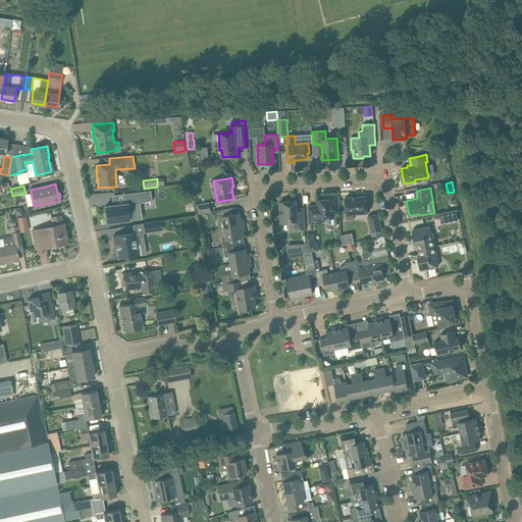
[(128,203),(107,205),(108,212),(106,212),(107,220),(109,220),(109,222),(132,219),(131,210),(138,209),(137,203),(154,201),(153,191),(127,193),(128,203)]
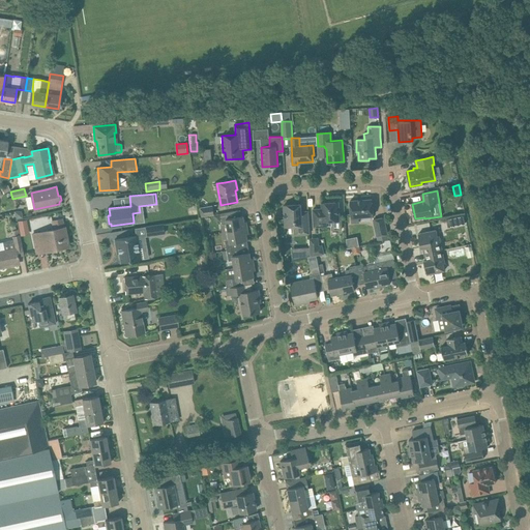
[(350,201),(351,211),(352,223),(359,223),(359,216),(374,215),(372,199),(350,201)]
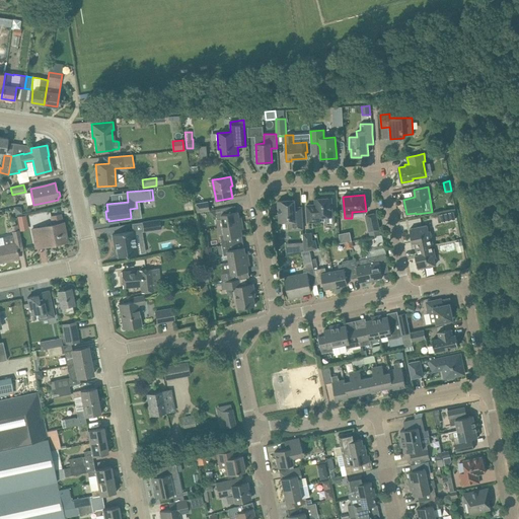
[(332,216),(332,208),(331,198),(315,199),(315,205),(306,205),(307,222),(325,221),(325,216),(332,216)]
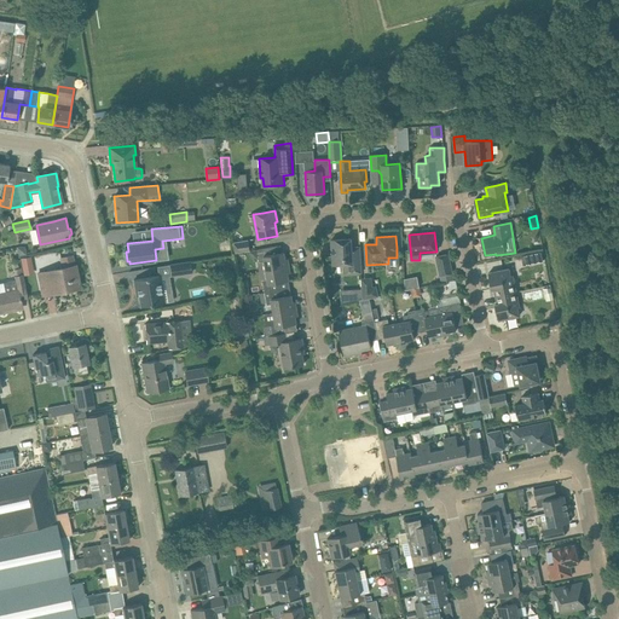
[(351,238),(331,239),(333,261),(343,260),(347,264),(347,266),(348,273),(362,272),(360,256),(352,258),(352,247),(351,238)]
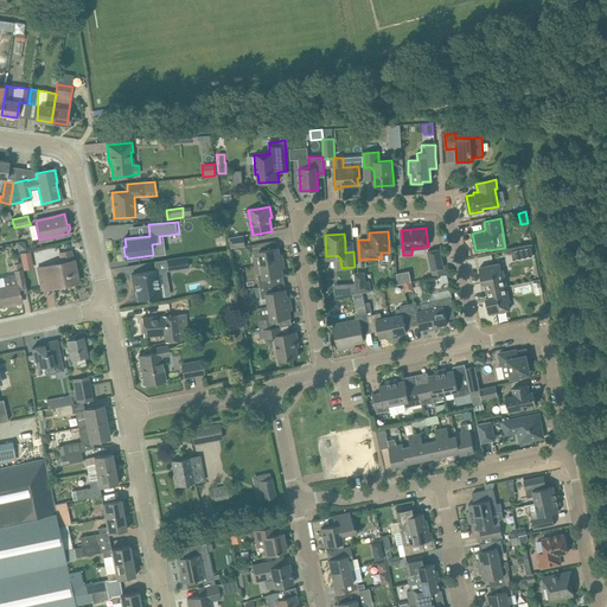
[(243,235),(229,237),(230,249),(246,246),(243,235)]
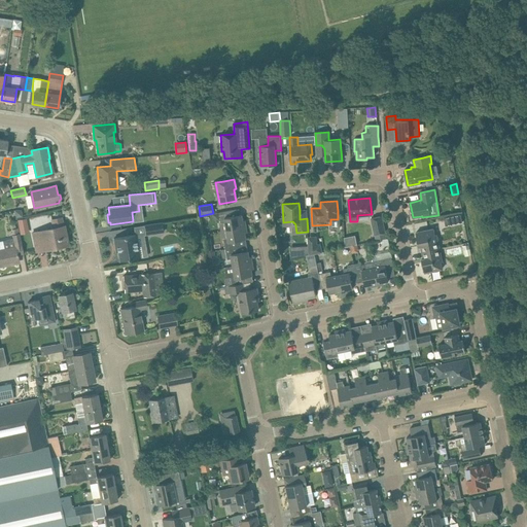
[(220,232),(246,226),(245,220),(243,221),(242,215),(237,215),(236,210),(219,212),(221,223),(219,223),(220,232)]
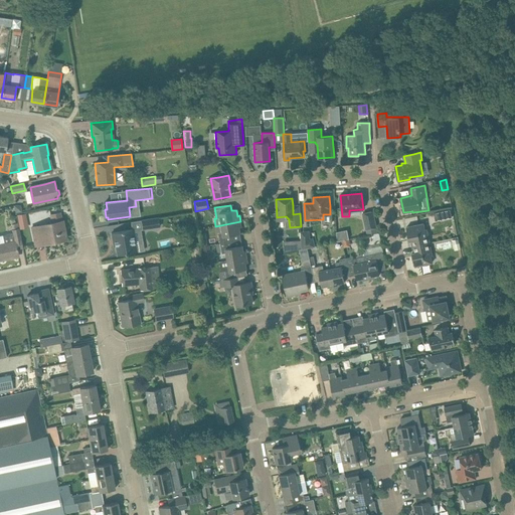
[(451,210),(441,211),(443,219),(452,217),(451,210)]
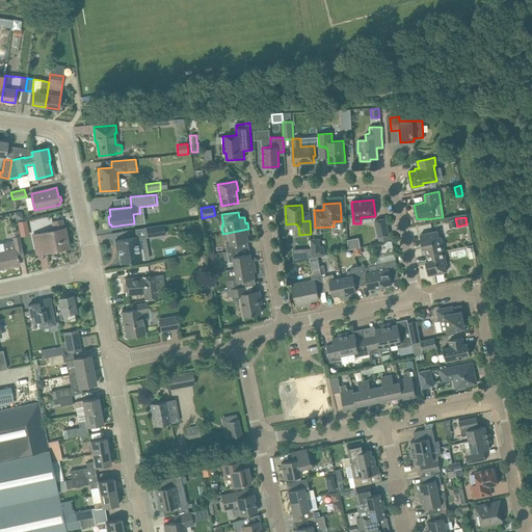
[(386,218),(375,220),(379,243),(390,241),(386,218)]
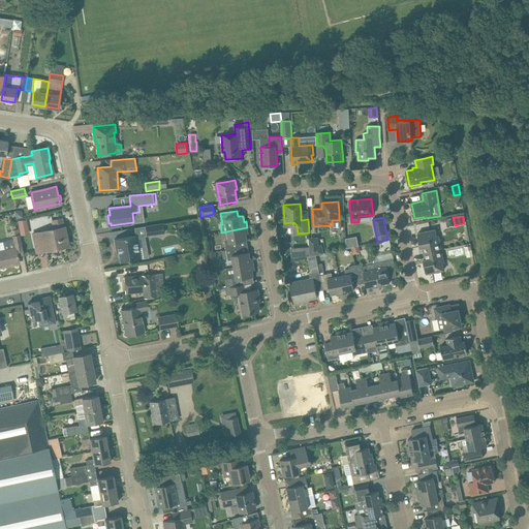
[(62,218),(52,220),(54,228),(32,234),(35,248),(43,246),(49,244),(50,250),(68,246),(66,236),(67,236),(65,226),(63,226),(62,218)]
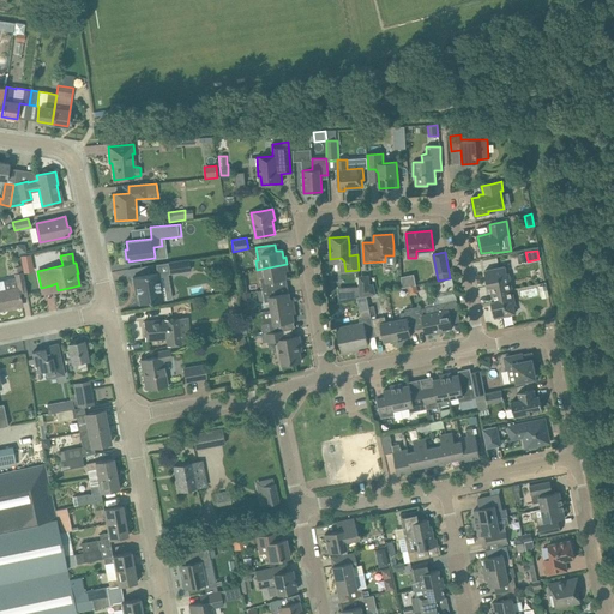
[(396,254),(393,256),(385,256),(385,262),(385,268),(397,266),(396,254)]
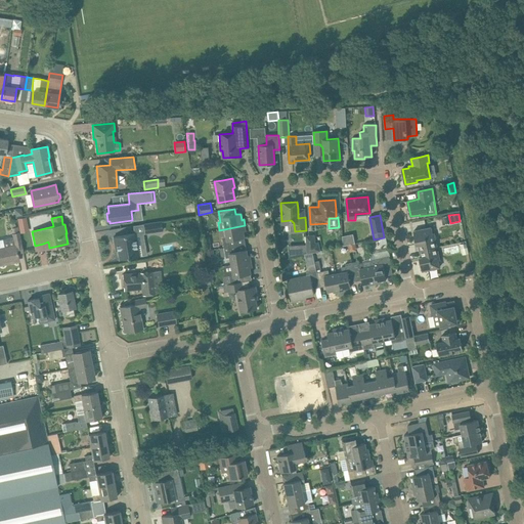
[(161,221),(143,224),(145,233),(163,230),(161,221)]
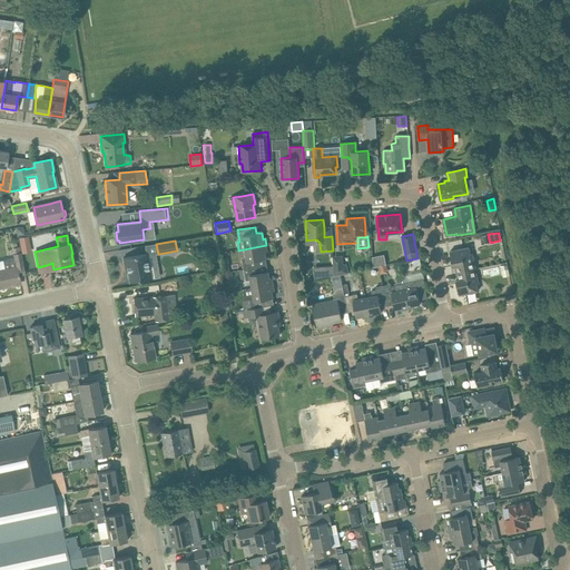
[(242,258),(244,269),(258,267),(257,261),(266,258),(265,252),(267,252),(266,245),(238,251),(241,258),(242,258)]
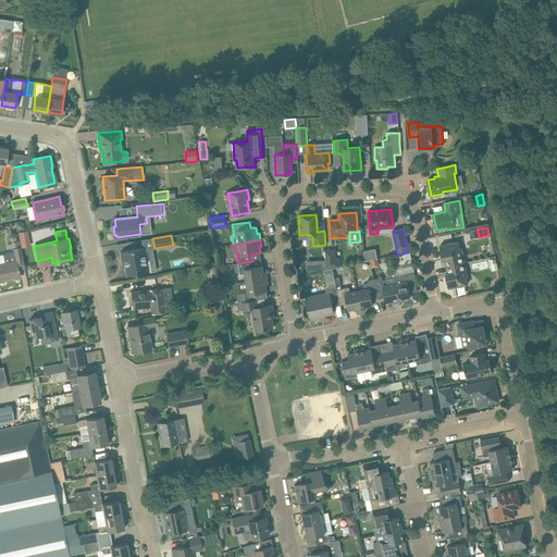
[(20,240),(17,242),(13,243),(14,248),(13,248),(14,252),(3,255),(5,263),(0,264),(0,281),(7,281),(5,277),(8,276),(8,277),(20,275),(19,270),(25,268),(20,240)]
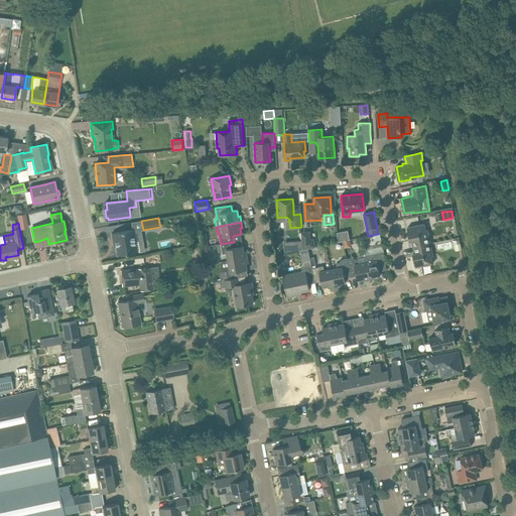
[(412,241),(413,247),(430,243),(427,230),(426,231),(424,224),(407,228),(410,241),(412,241)]
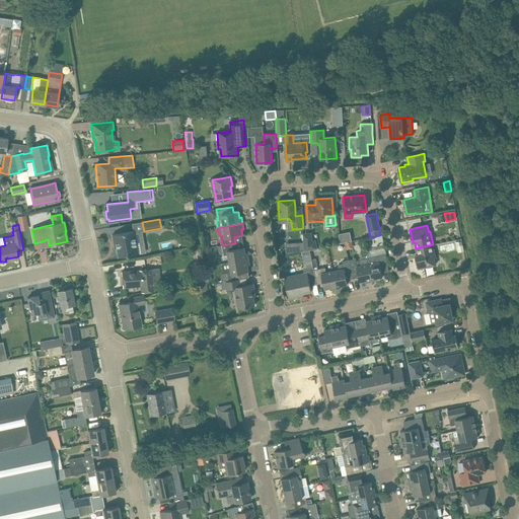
[(136,238),(135,231),(113,235),(114,242),(116,242),(118,256),(139,253),(138,247),(145,246),(143,237),(136,238)]
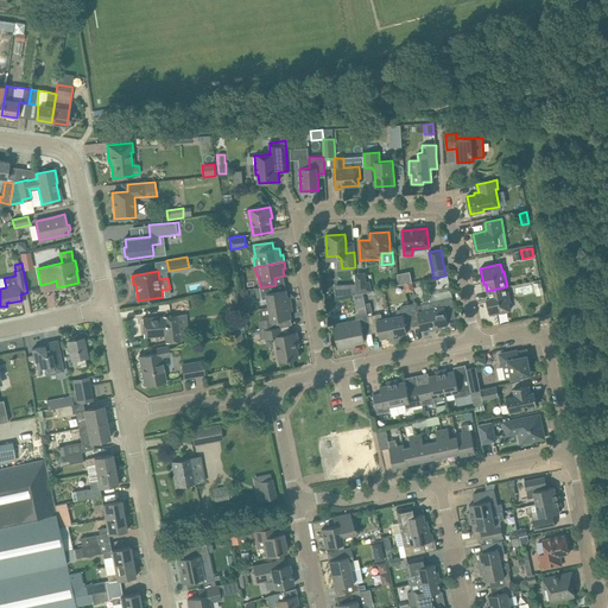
[(356,293),(356,295),(372,291),(369,282),(366,283),(365,273),(355,274),(355,284),(356,293)]
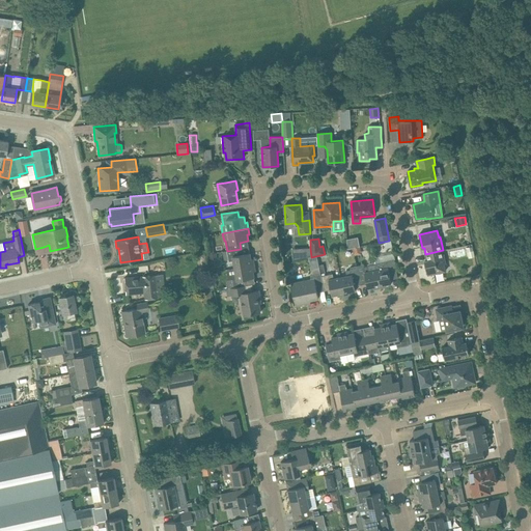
[(242,252),(249,250),(247,243),(240,245),(242,252)]
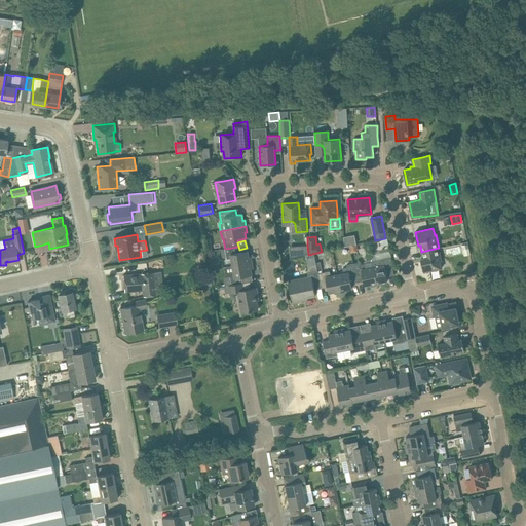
[(358,245),(350,246),(351,253),(359,252),(358,245)]
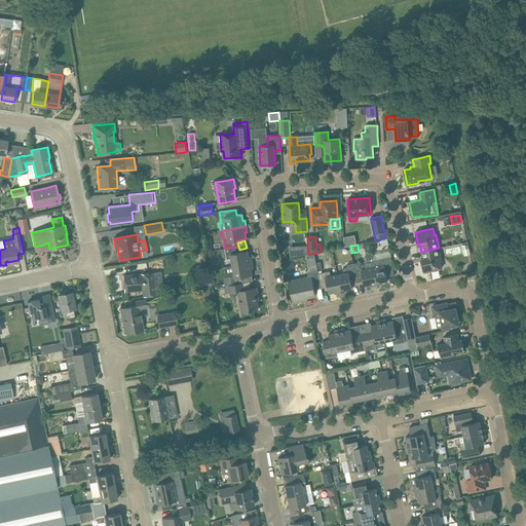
[(301,247),(290,247),(290,258),(302,256),(308,254),(307,246),(301,247)]
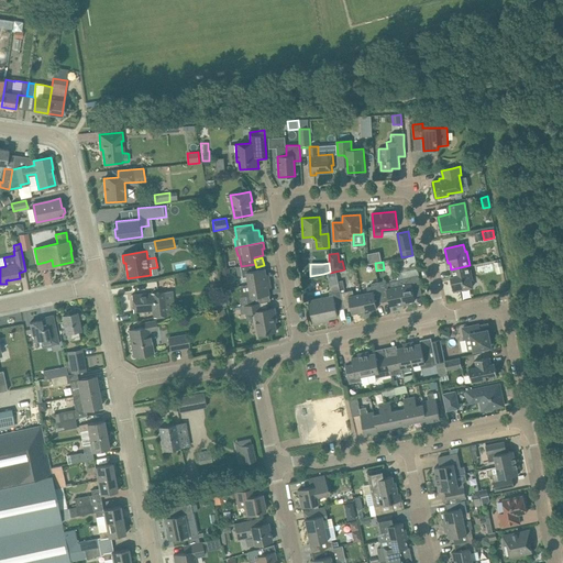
[(495,273),(493,263),(475,266),(477,275),(484,274),(484,275),(495,273)]
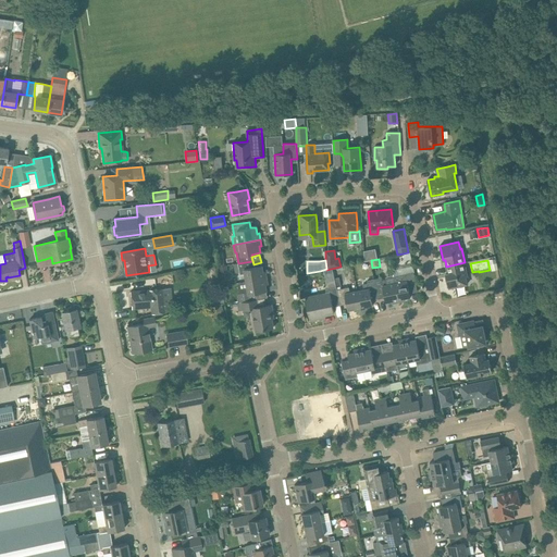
[(245,273),(247,282),(267,279),(265,272),(263,272),(262,265),(254,268),(252,261),(238,263),(233,264),(235,273),(240,272),(240,274),(245,273)]
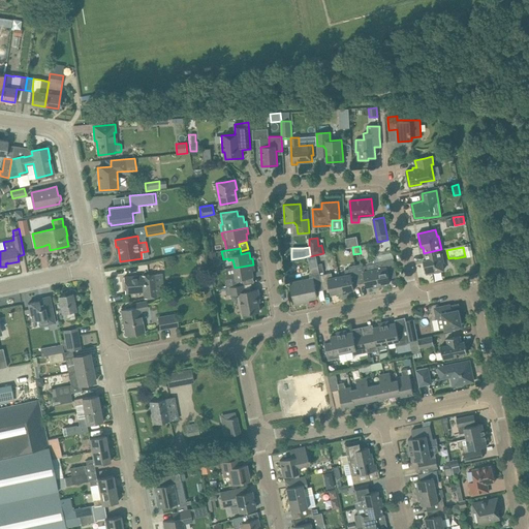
[(444,262),(441,249),(424,253),(425,259),(424,260),(426,274),(444,270),(442,263),(444,262)]
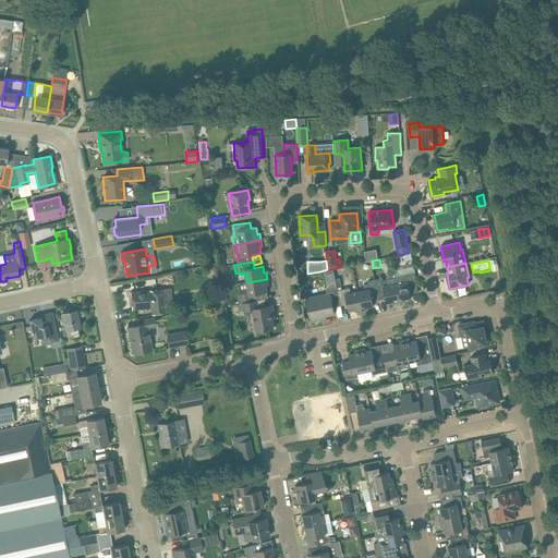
[(395,277),(400,303),(405,301),(405,299),(412,298),(411,293),(417,292),(414,273),(395,277)]
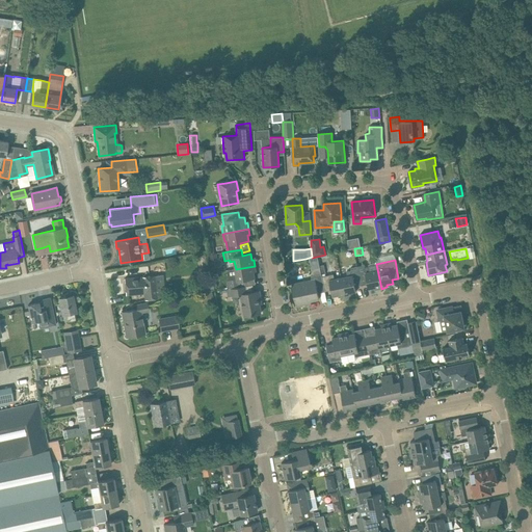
[(381,289),(376,264),(374,263),(370,264),(368,266),(369,267),(365,268),(365,265),(357,266),(362,286),(368,284),(369,289),(374,288),(375,290),(381,289)]
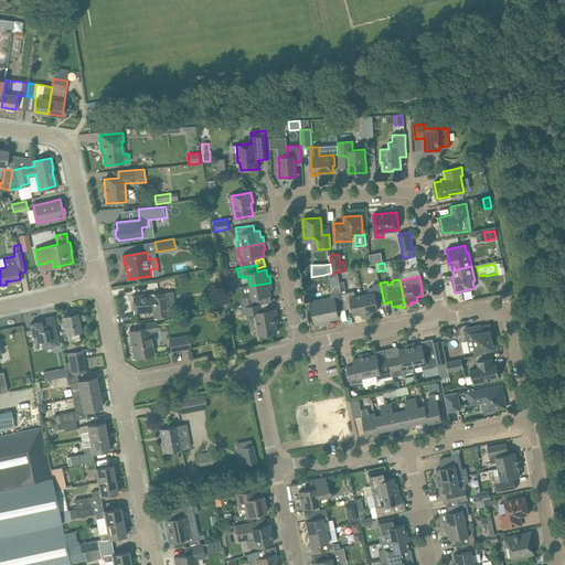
[(243,307),(260,305),(263,304),(262,297),(270,296),(269,289),(272,288),(270,283),(251,286),(252,294),(247,295),(247,298),(241,298),(243,307)]
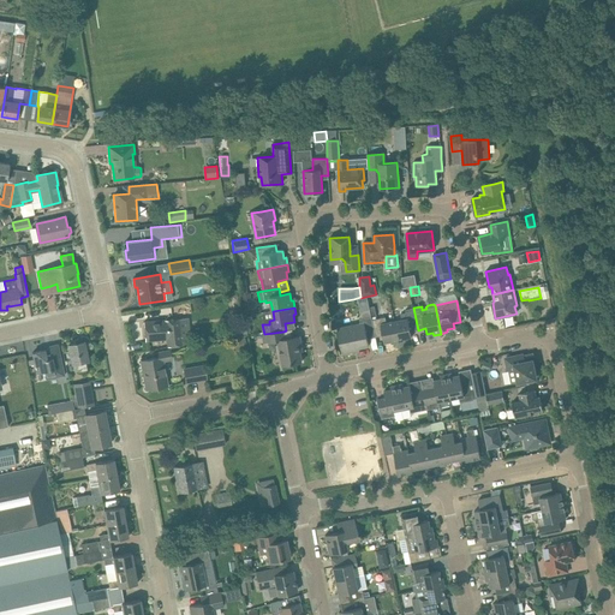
[(411,332),(418,330),(413,308),(406,310),(406,312),(401,314),(402,320),(394,321),(399,342),(406,341),(405,339),(412,336),(411,332)]
